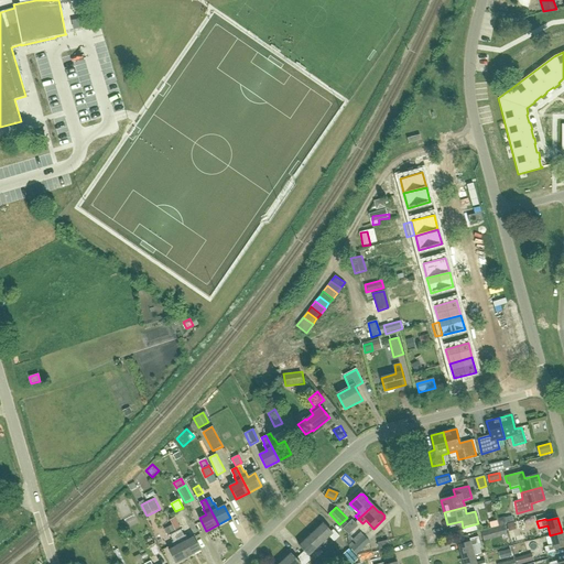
[(169,521),(174,531),(179,529),(173,519),(169,521)]
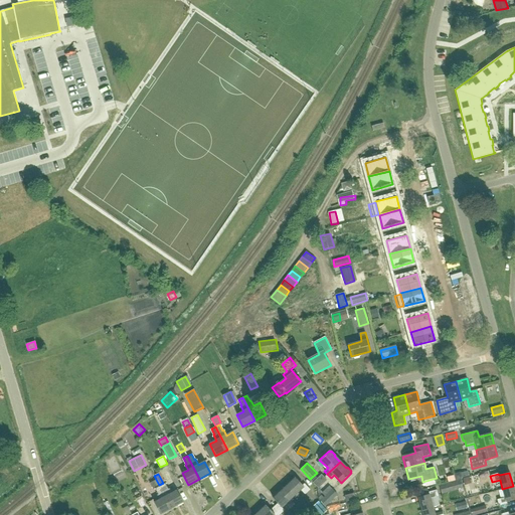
[(321,474),(317,479),(313,482),(316,485),(324,477),(321,474)]
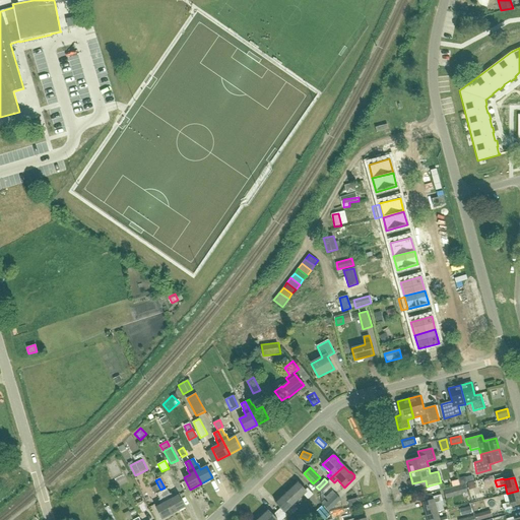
[(330,484),(327,481),(319,490),(321,493),(330,484)]
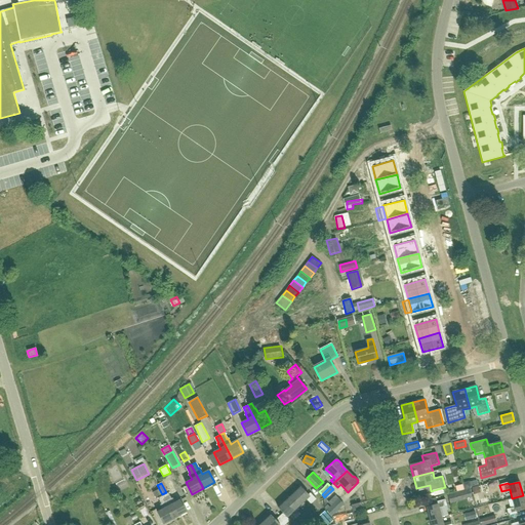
[(311,503),(316,499),(310,493),(308,494),(300,487),(289,497),(298,507),(307,499),(311,503)]
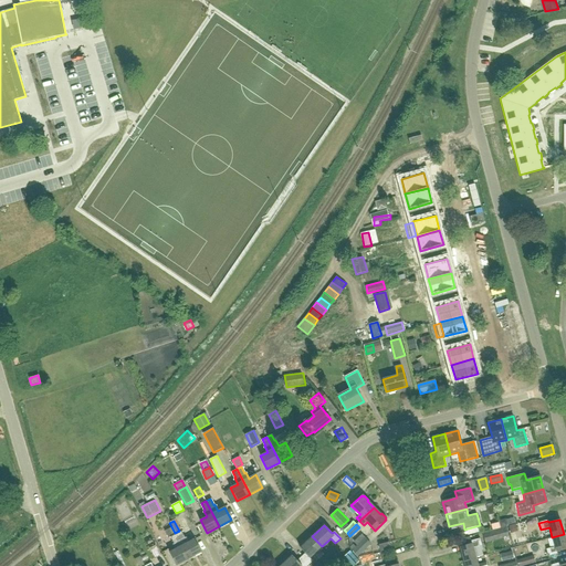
[(486,543),(505,538),(505,542),(511,540),(507,527),(484,533),(486,543)]
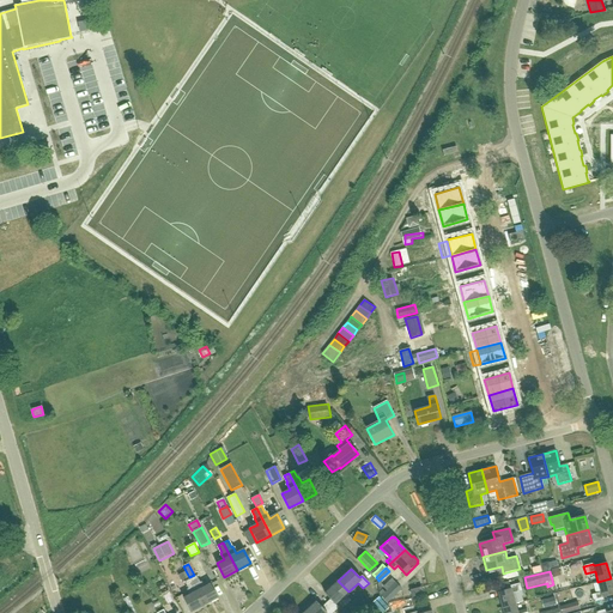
[(218,598),(211,584),(204,588),(200,581),(199,582),(195,575),(190,577),(204,605),(218,598)]
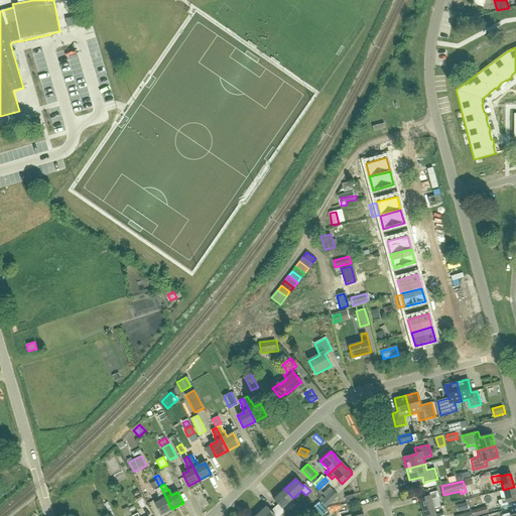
[(160,500),(154,503),(160,515),(171,509),(160,486),(156,488),(159,494),(158,494),(160,500)]
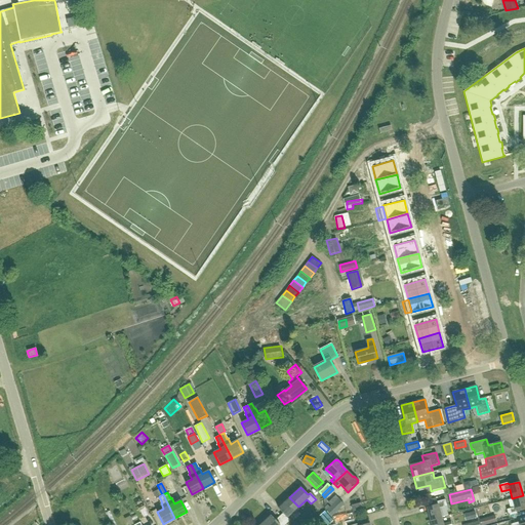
[(512,498),(515,508),(507,510),(508,516),(516,514),(516,512),(524,509),(524,503),(523,495),(512,498)]
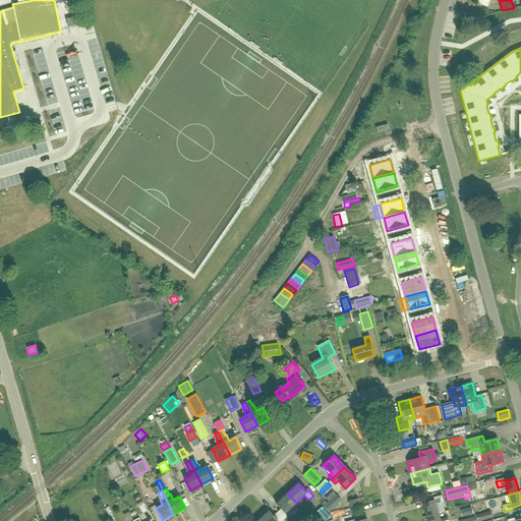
[(288,516),(285,513),(296,503),(287,494),(276,504),(281,509),(277,512),(284,520),(285,520),(294,520),(289,515),(288,516)]
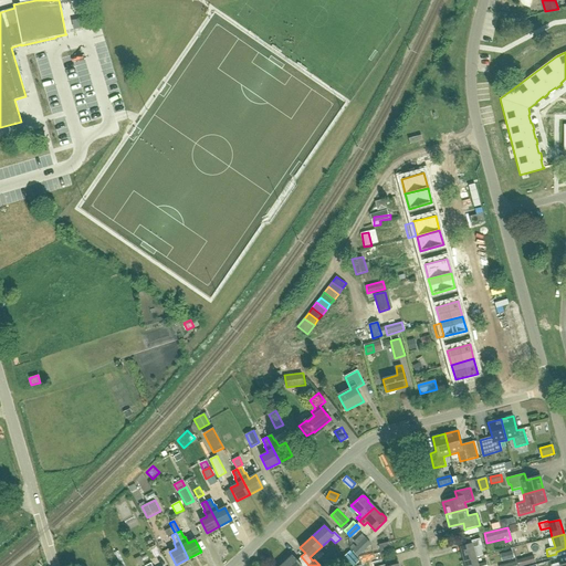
[(357,555),(370,543),(366,538),(353,551),(357,555)]
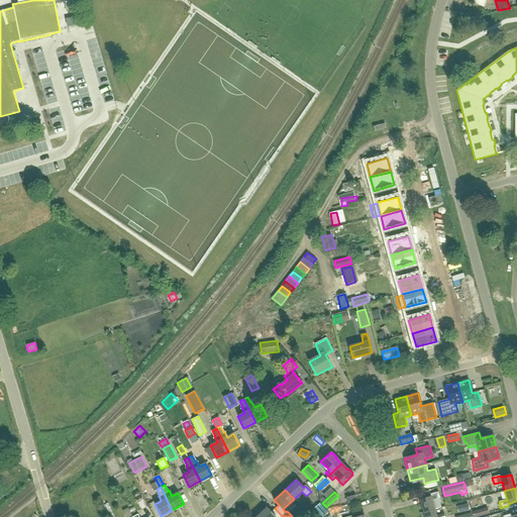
[(424,513),(434,510),(441,508),(440,503),(441,503),(438,492),(430,495),(430,496),(420,499),(424,513)]
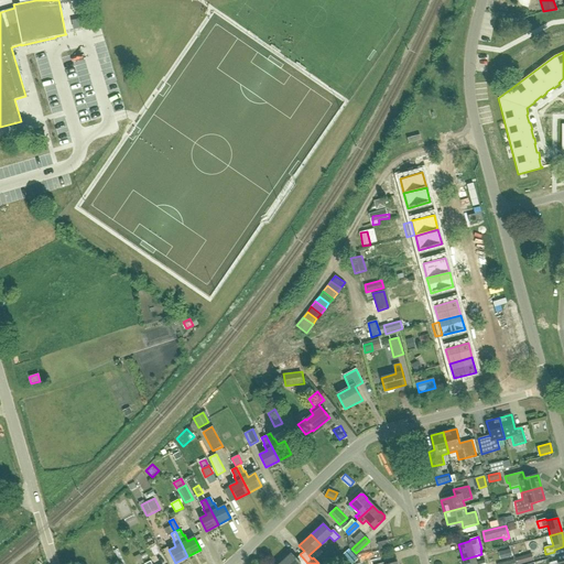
[(380,551),(389,549),(388,541),(378,543),(380,551)]
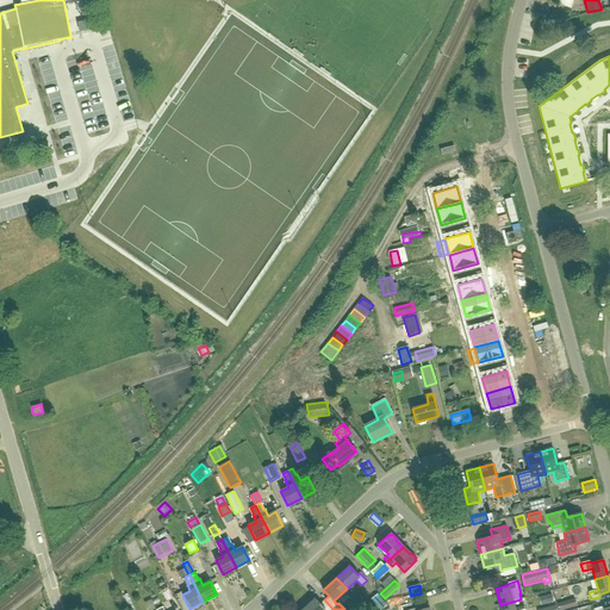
[(558,598),(570,596),(567,587),(556,589),(558,598)]
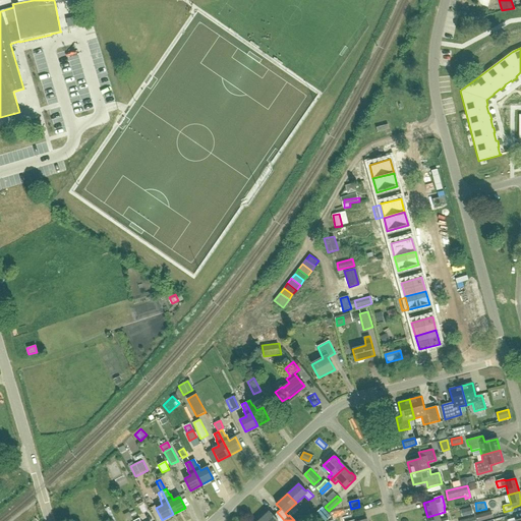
[(326,520),(331,516),(323,507),(317,511),(326,520)]
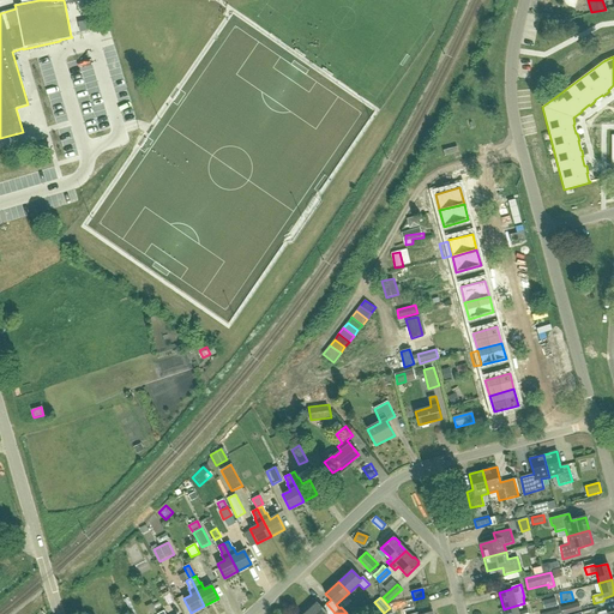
[(561,613),(567,613),(581,611),(578,601),(560,607),(561,613)]
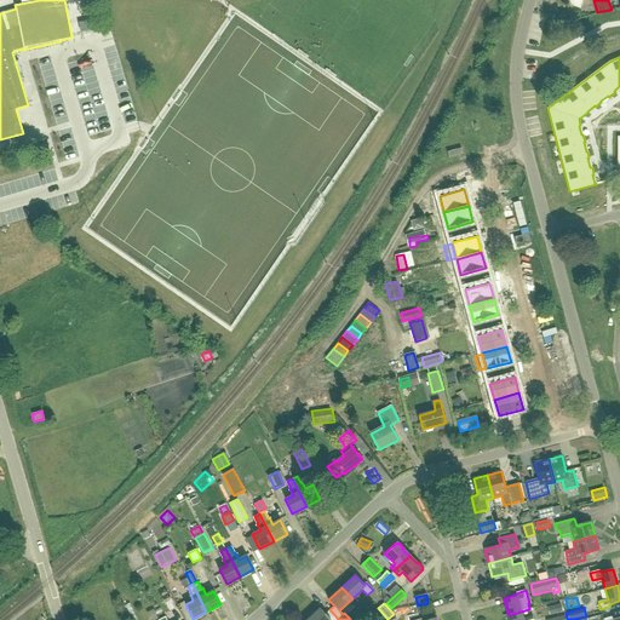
[(326,614),(320,608),(306,619),(328,619),(329,619),(336,619),(338,619),(329,609),(326,614)]
